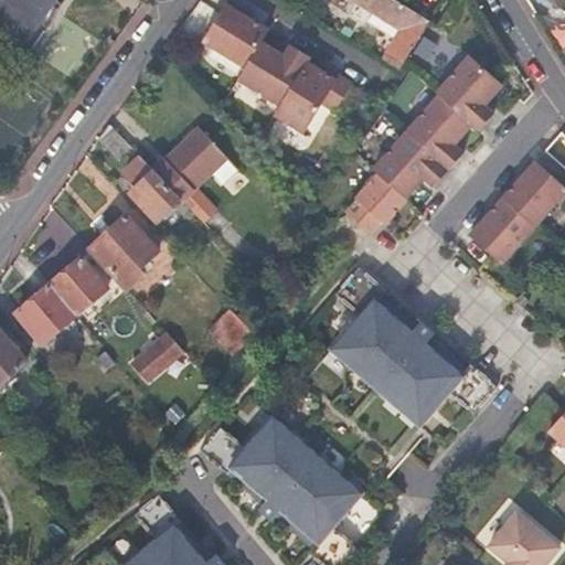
[(40,20),(54,0),(0,0),(0,25),(30,46),(45,24),(40,20)]
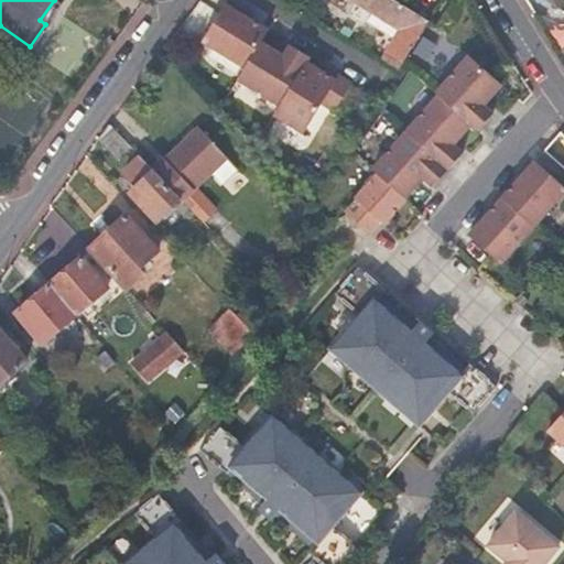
[(394,39),(381,58),(397,68),(429,19),(398,0),(357,0),(372,10),(365,21),(394,39)]
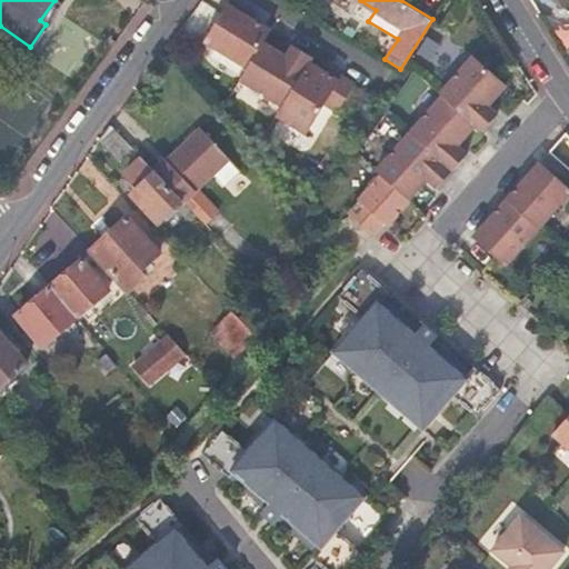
[(239,78),(281,105),(276,115),(305,132),(323,102),(336,111),(353,83),(339,75),(336,79),(308,61),(311,56),(291,45),(285,55),(261,41),(269,29),(226,3),(203,40),(246,67),(239,78)]
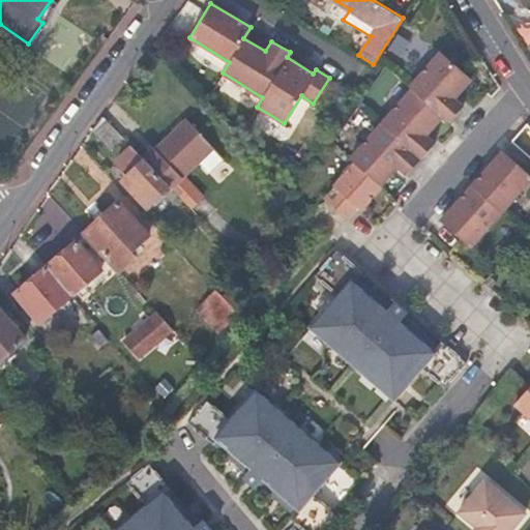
[(410,89),(349,158),(353,162),(332,185),(334,187),(324,199),(345,217),(355,206),(359,210),(380,186),(379,185),(396,167),(405,175),(419,158),(433,143),(424,135),(441,116),(447,122),(462,107),(452,98),(470,79),(439,52),(408,86),(410,89)]
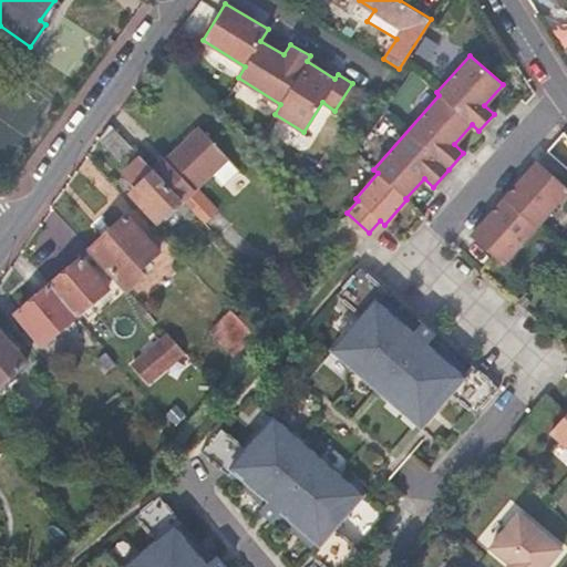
[(109,123),(95,141),(114,161),(130,145),(109,123)]
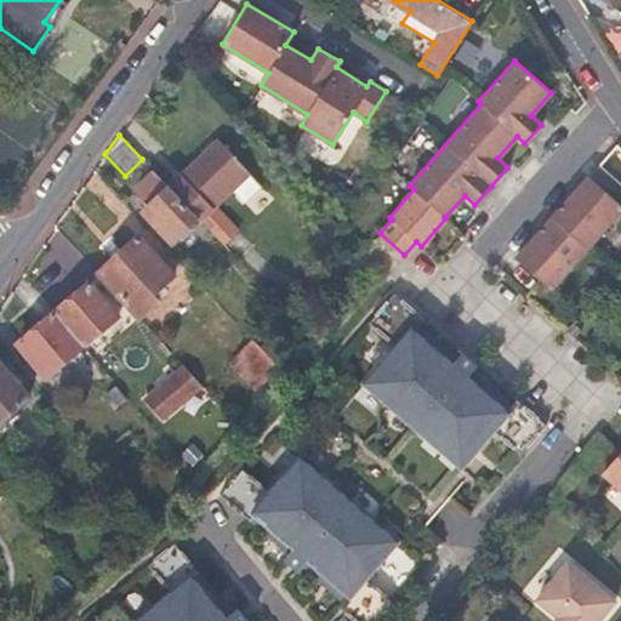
[(231,186),(249,170),(218,138),(183,172),(184,174),(170,188),(188,206),(198,217),(212,203),(231,186)]
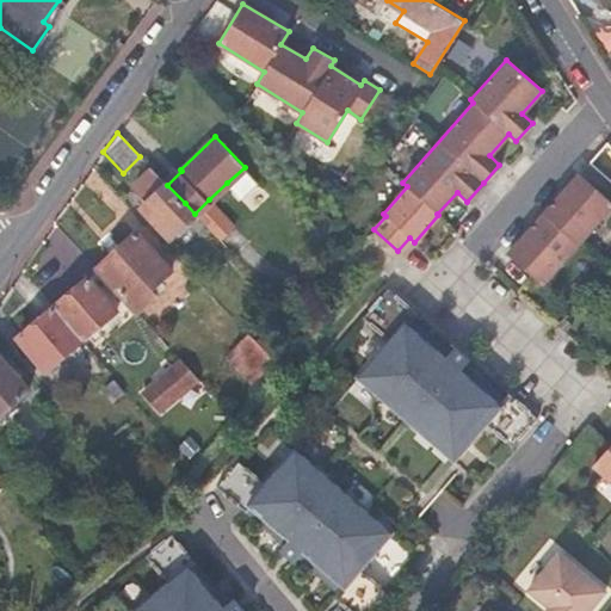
[(610,149),(608,146),(605,142),(587,162),(610,183),(610,149)]
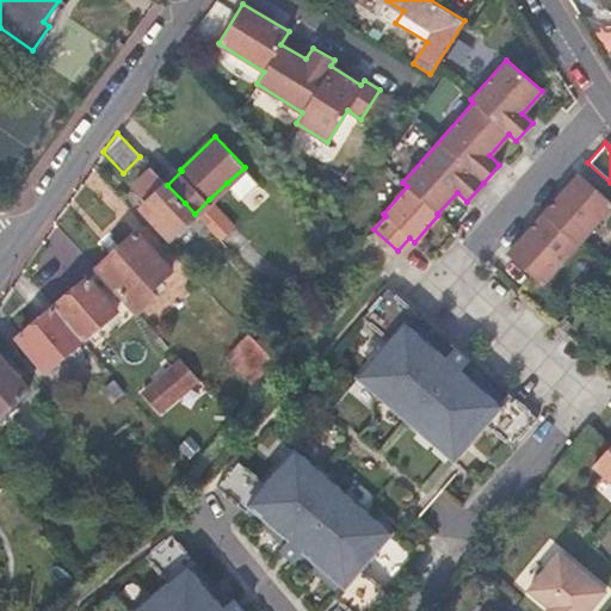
[(186,221),(196,229),(203,222),(195,214),(185,203),(167,185),(150,167),(133,184),(148,201),(147,201),(154,209),(148,215),(168,238),(186,221)]
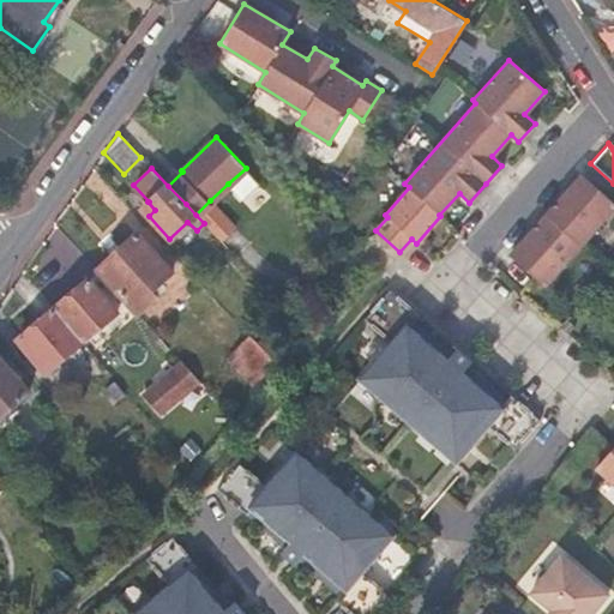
[(258,181),(246,168),(228,184),(241,198),(258,181)]
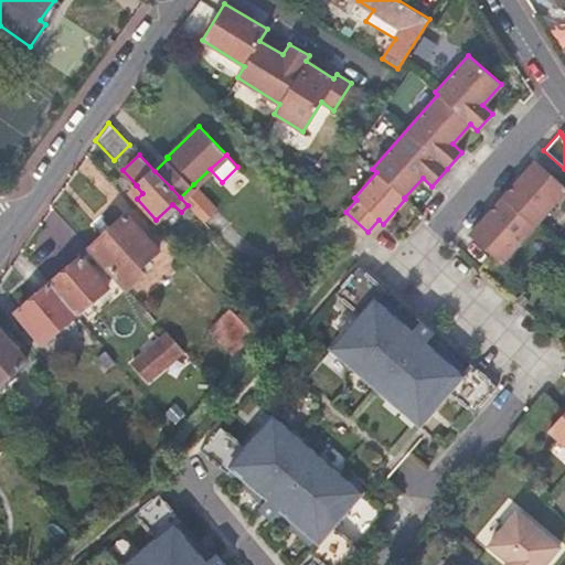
[(564,189),(534,160),(468,235),(500,264),(564,190),(564,189)]
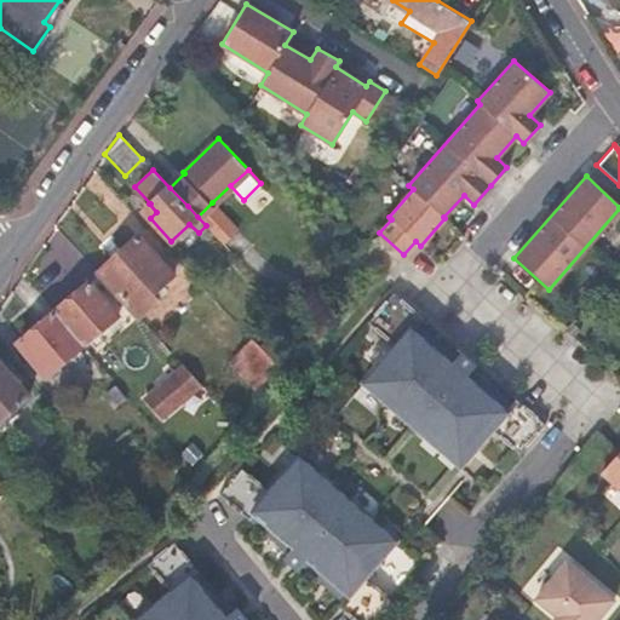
[(143,211),(150,218),(156,212),(149,204),(143,211)]
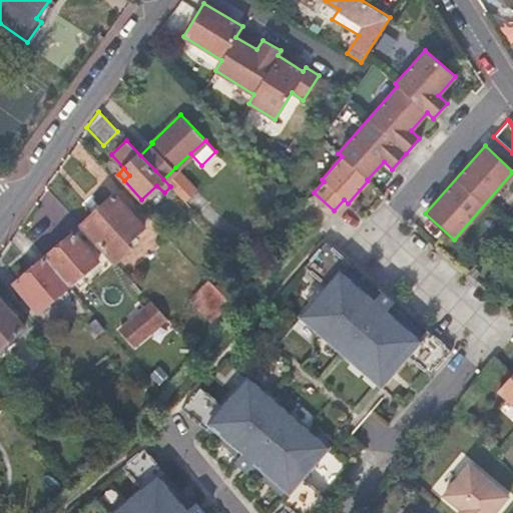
[(173,189),(194,211),(206,201),(185,179),(173,189)]
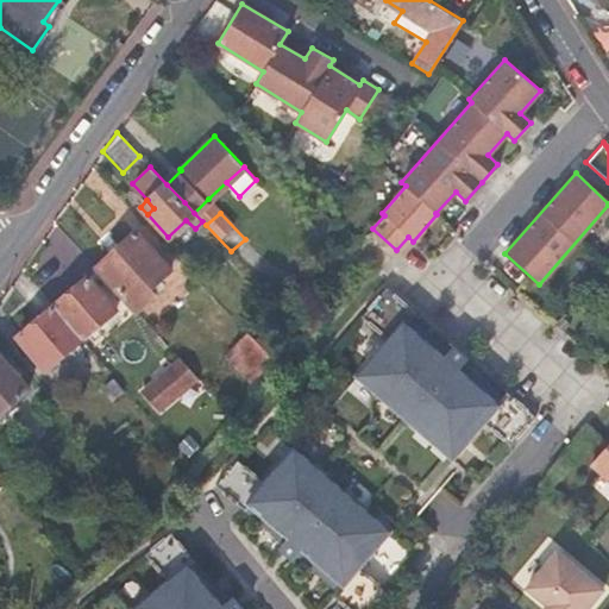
[(98,267),(138,311),(158,290),(155,287),(170,271),(135,232),(98,267)]
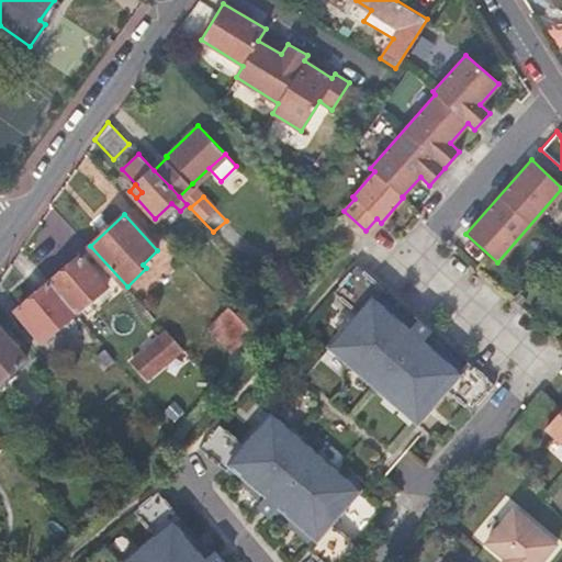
[(79,256),(49,281),(75,312),(105,287),(79,256)]
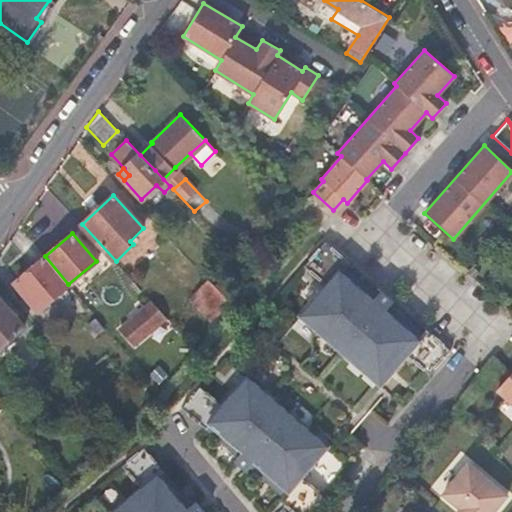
[(325,285),(298,316),(379,386),(406,355),(428,375),(449,351),(424,329),(417,339),(385,311),(392,302),(380,291),(372,300),(340,272),(348,263),(324,241),(303,266),(325,285)]
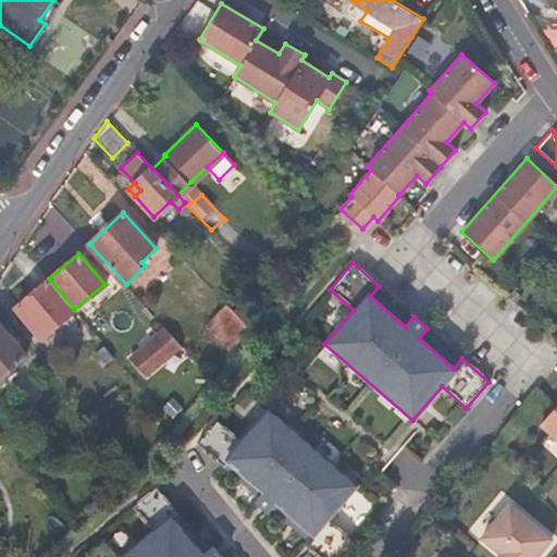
[(74,309),(49,279),(16,307),(41,336),(74,309)]
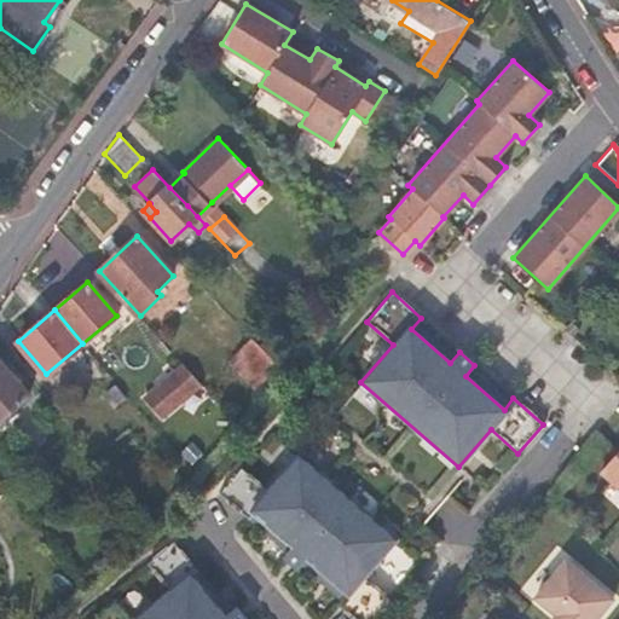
[(261,388),(271,379),(277,362),(260,343),(238,365),(261,388)]
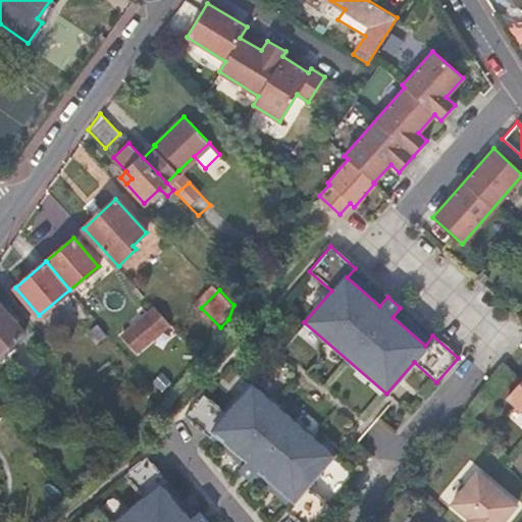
[(141,351),(173,323),(157,306),(125,333),(141,351)]
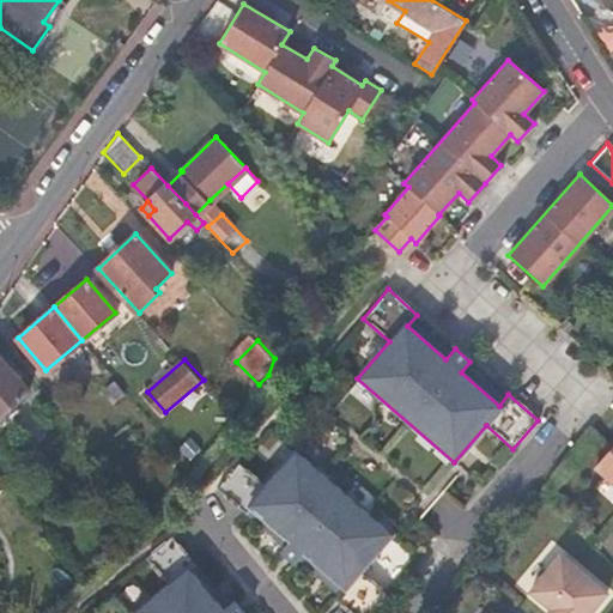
[(0,417),(28,394),(0,363),(0,417)]
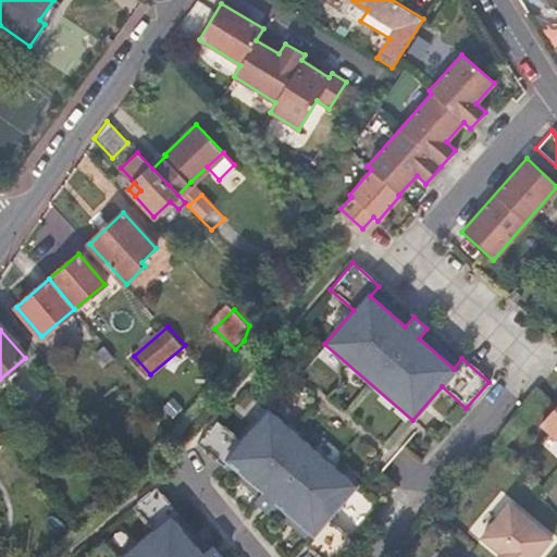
[(106,376),(121,363),(114,357),(104,345),(99,338),(84,353),(106,376)]
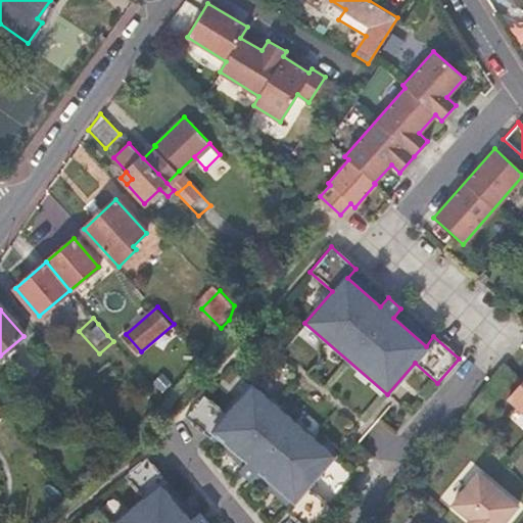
[(143,378),(156,392),(164,385),(151,371),(143,378)]
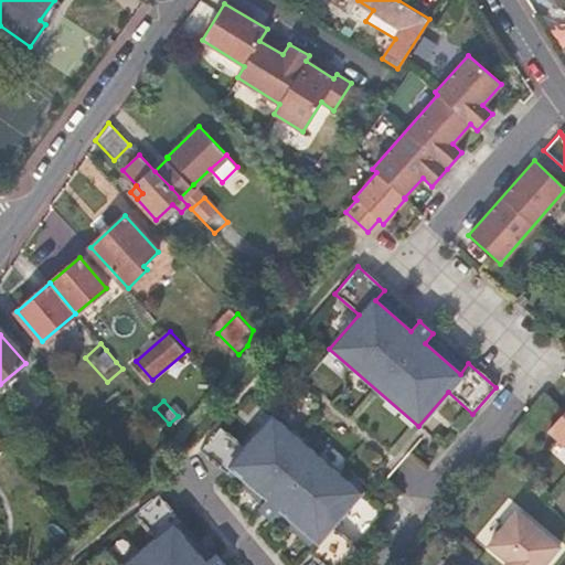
[(564,409),(546,432),(564,447),(564,409)]
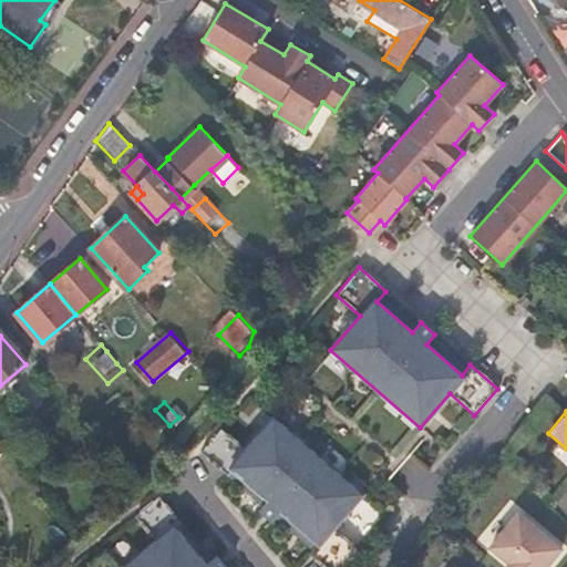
[(21,421),(37,437),(45,431),(31,413),(21,421)]
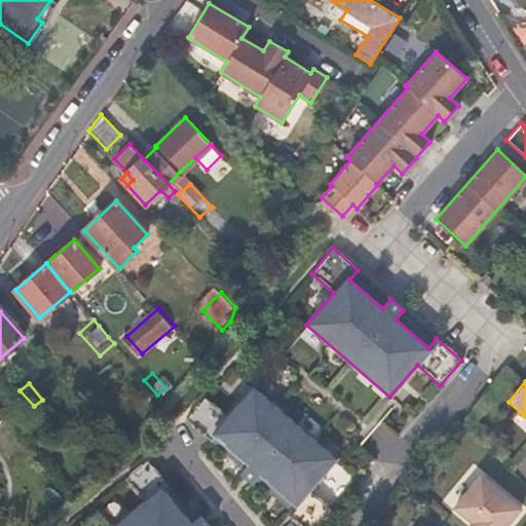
[(227,417),(204,397),(186,418),(208,438),(211,441),(215,436),(248,464),(240,474),(253,484),(260,476),(294,504),(286,514),(299,525),(317,525),(332,511),(309,490),(336,458),(254,386),(227,417)]
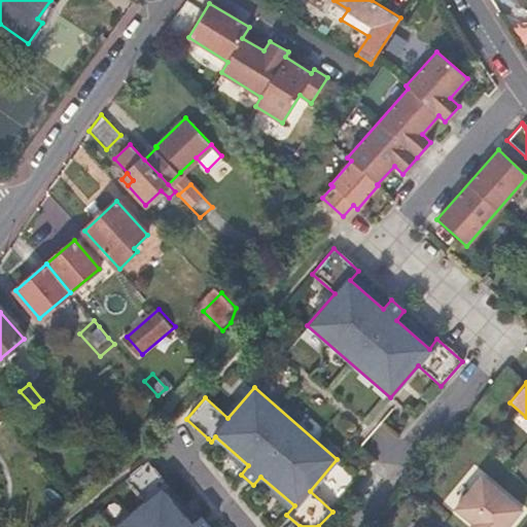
[(113,526),(209,526),(201,516),(191,524),(162,487),(166,483),(147,460),(125,479),(144,502),(113,526)]
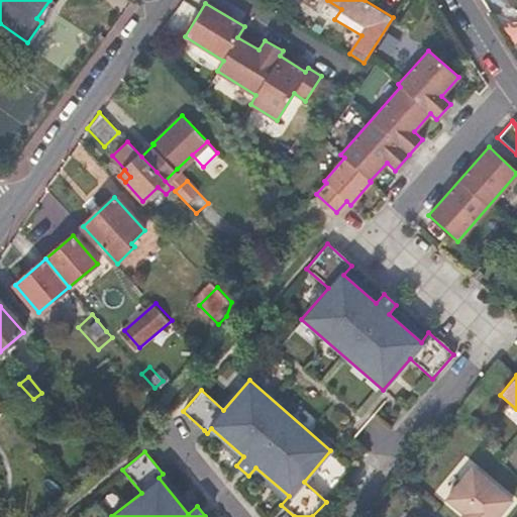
[(462,516),(490,516),(505,499),(466,467),(439,498),(457,512),(462,516)]
